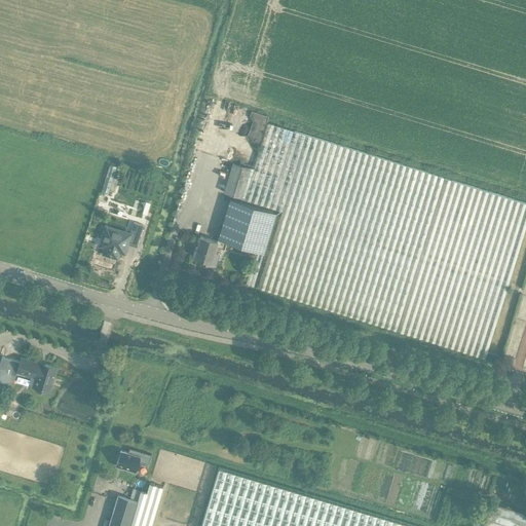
[(241,197),(240,198),(282,211),(258,288),(371,323),(485,358),(510,277),(525,224),(525,202),(444,177),(386,159),(267,122),(254,168),(251,167),(241,197)]
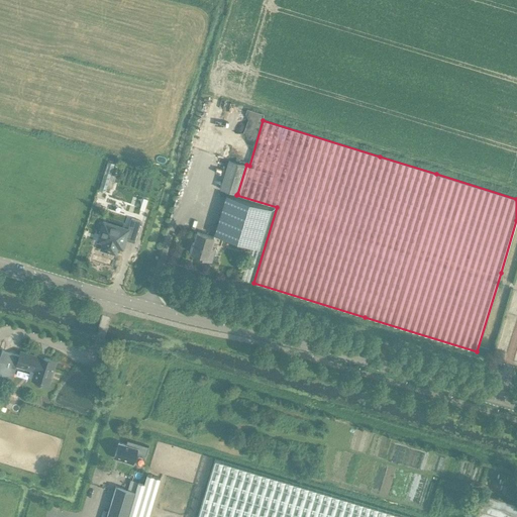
[(228,160),(219,189),(227,191),(237,194),(246,165),(228,160)]
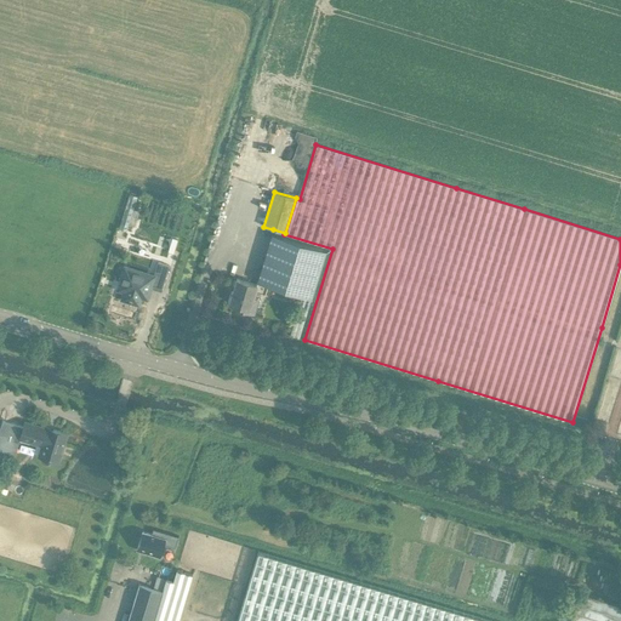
[(272,234),(256,283),(267,285),(302,296),(290,335),(300,337),(326,250),(272,234)]
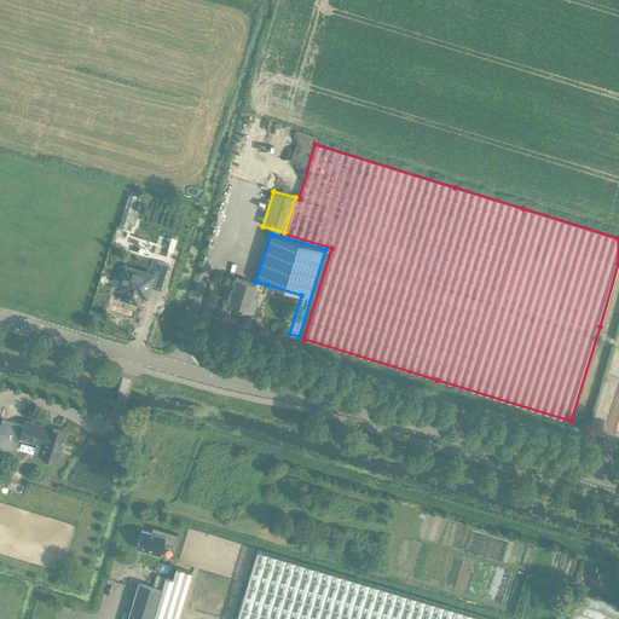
[(123,267),(116,290),(122,291),(120,300),(128,301),(127,302),(129,302),(137,305),(139,298),(146,299),(151,283),(161,287),(168,265),(156,262),(152,276),(123,267)]
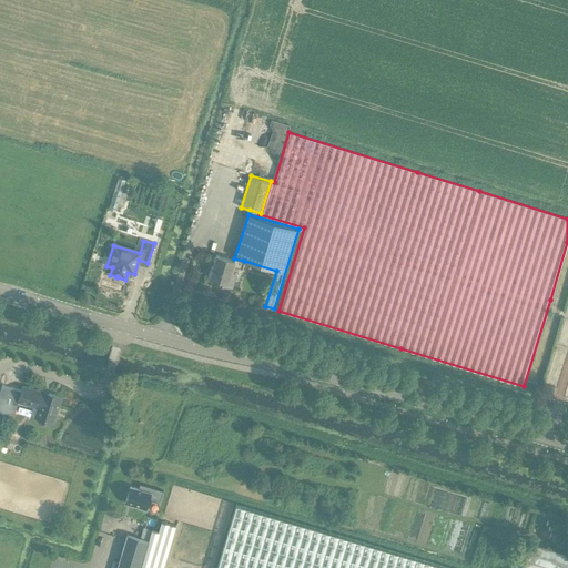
[(241,270),(244,261),(234,259),(233,261),(215,256),(213,264),(212,264),(211,269),(212,269),(209,277),(211,279),(210,282),(232,288),(235,275),(230,274),(232,266),(241,270)]
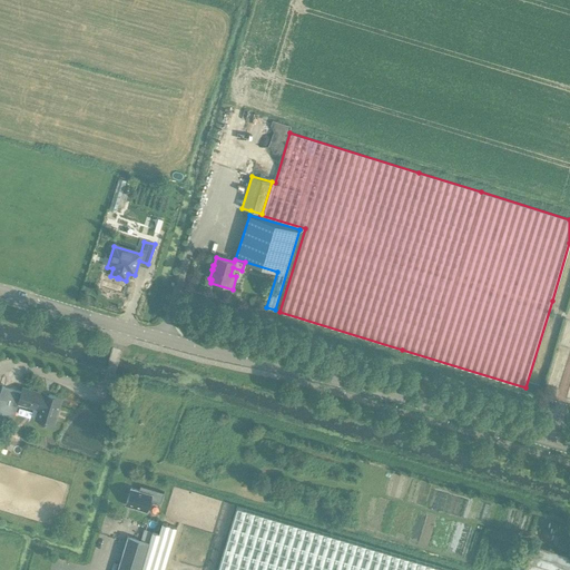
[(2,386),(0,393),(0,412),(13,416),(18,403),(38,409),(36,419),(53,424),(61,399),(48,395),(48,396),(37,393),(37,392),(22,387),(21,392),(2,386)]
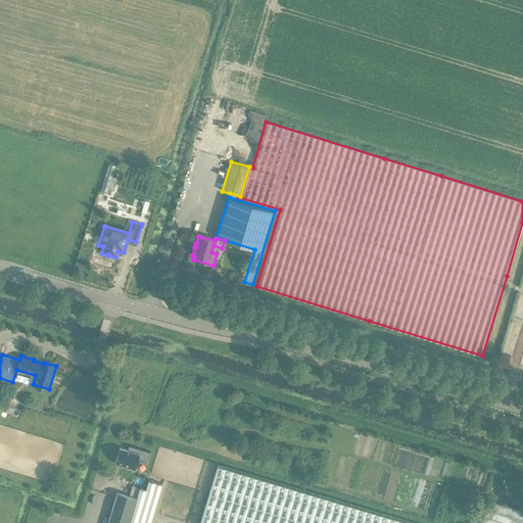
[(145,489),(140,487),(137,497),(117,492),(108,522),(149,522),(172,449),(159,445),(146,489),(145,489)]
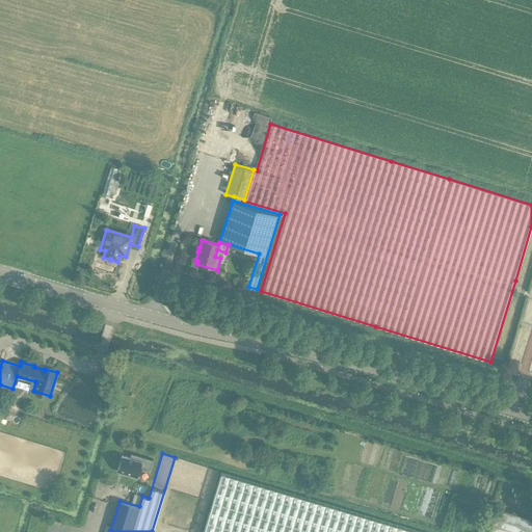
[(136,476),(139,468),(149,471),(153,459),(131,453),(130,457),(123,455),(118,471),(136,476)]
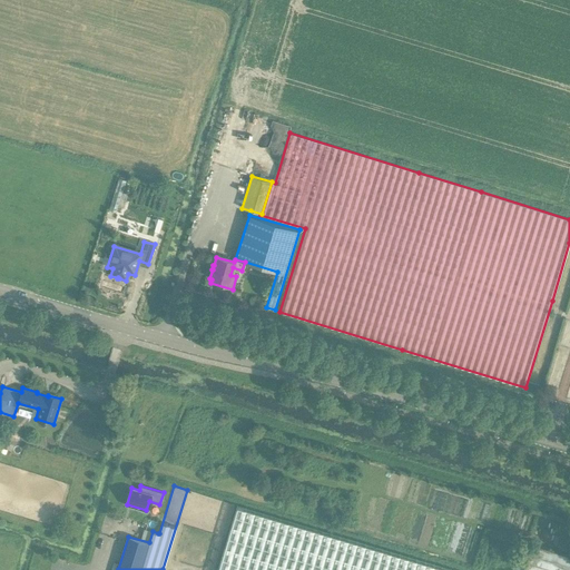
[(454,569),(399,553),(237,504),(217,569),(454,569)]
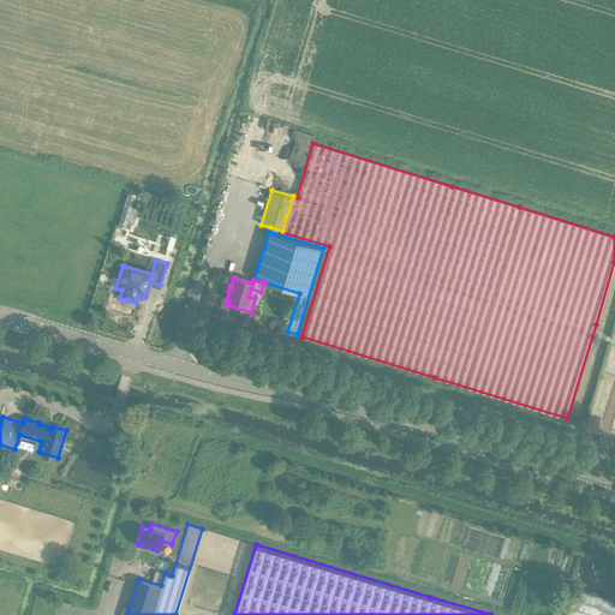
[(614,614),(614,601),(572,589),(563,614),(614,614)]
